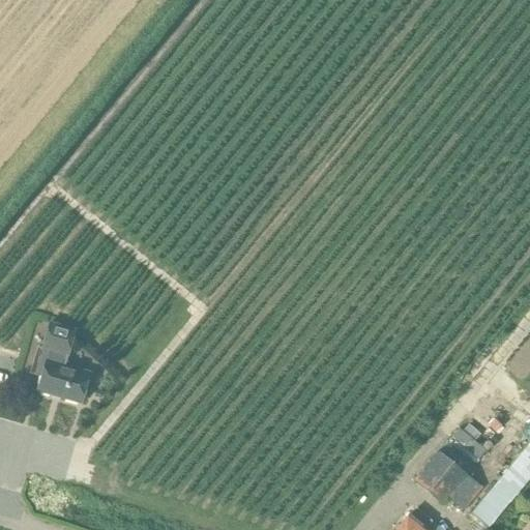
[(49,351),(43,372),(37,391),(81,404),(89,374),(64,366),(76,330),(50,322),(41,349),(49,351)]
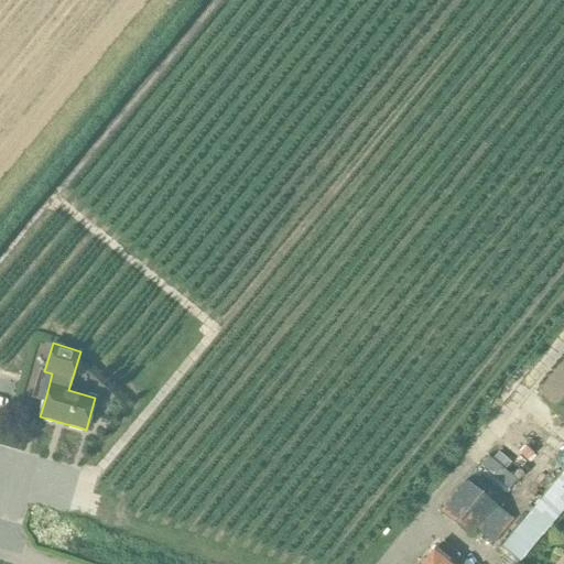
[(488,457),(480,466),(509,490),(517,481),(488,457)]
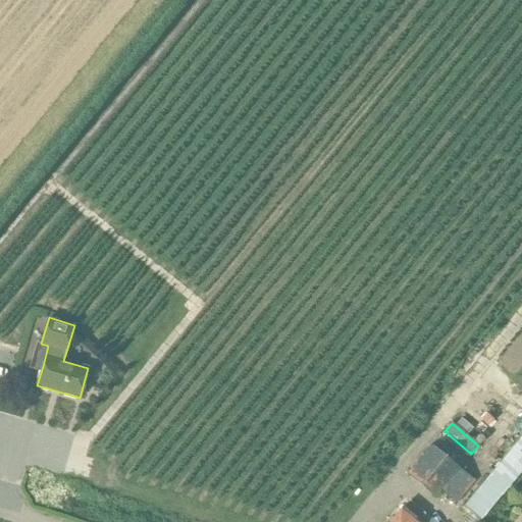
[(430,444),(406,473),(435,498),(441,491),(455,503),(475,479),(458,465),(430,444)]
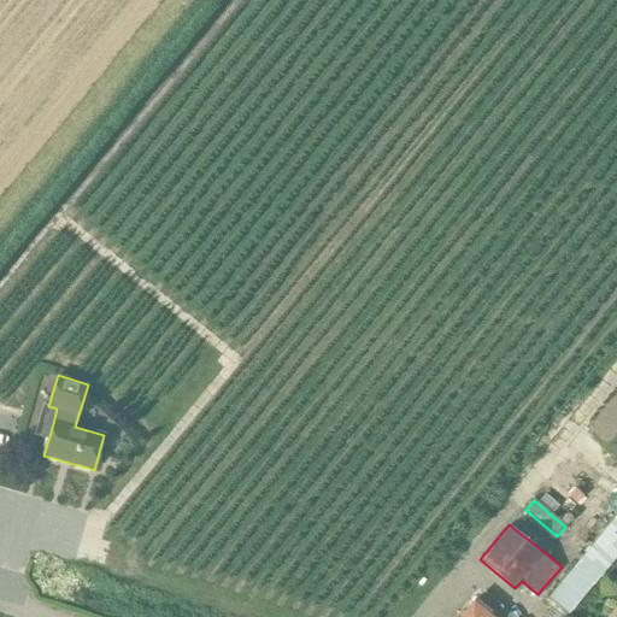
[(501,607),(499,605),(483,593),(463,616),(494,616),(501,607)]
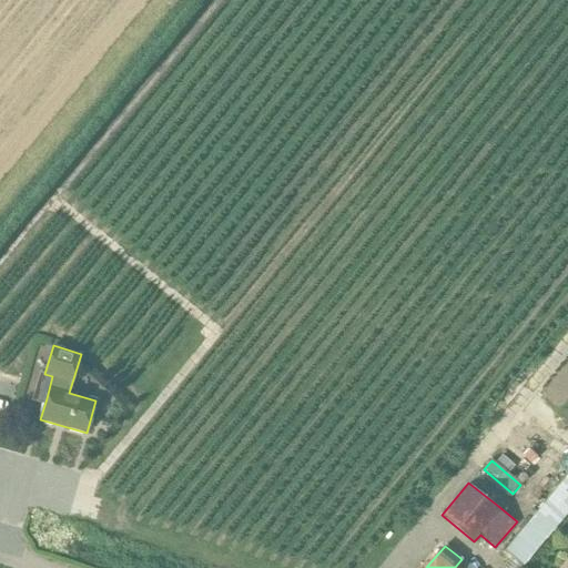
[(510,558),(501,567),(521,567),(523,567),(510,558)]
